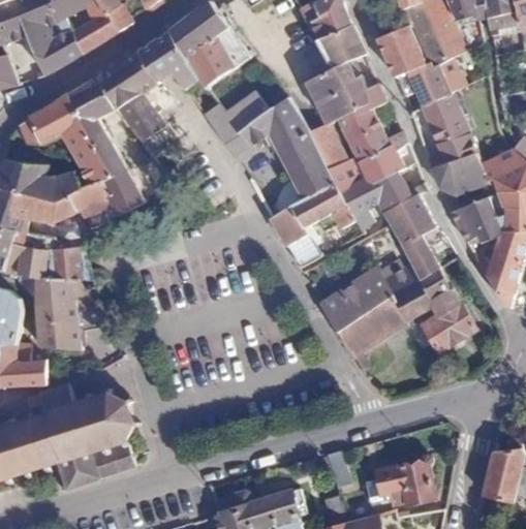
[(0,39),(1,42),(27,33),(36,55),(28,58),(36,79),(83,52),(71,31),(64,16),(60,18),(51,0),(0,0),(0,39)]
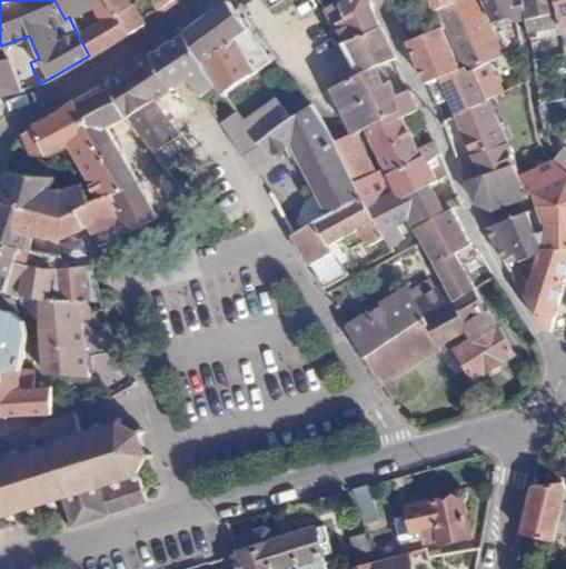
[(105,0),(55,0),(65,19),(69,17),(89,6),(98,23),(77,33),(89,56),(125,36),(105,0)]
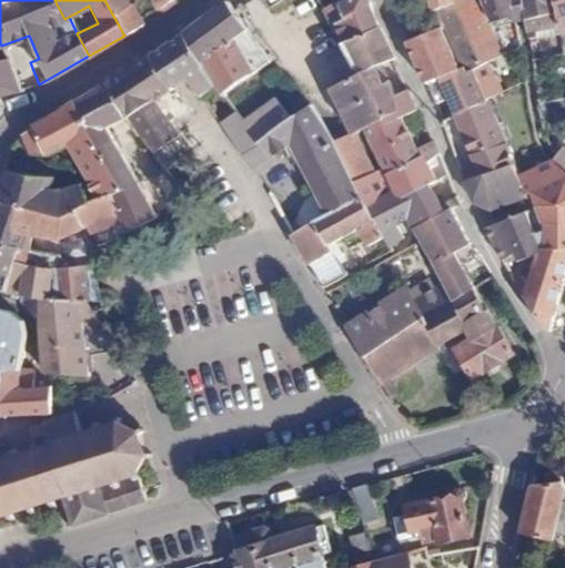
[(104,0),(124,36),(141,20),(131,8),(127,0),(104,0)]
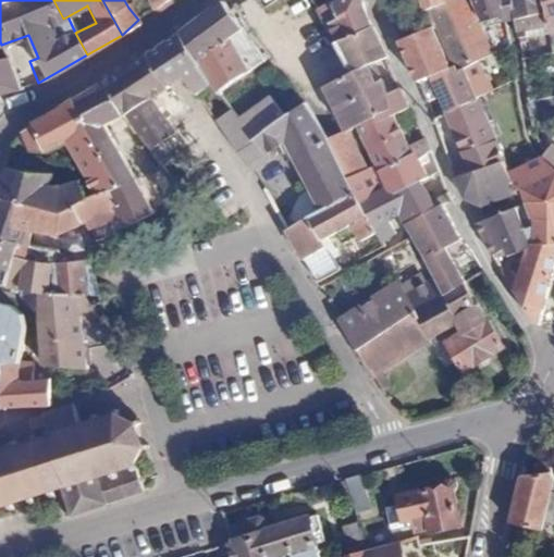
[(149,0),(154,10),(168,0),(149,0)]
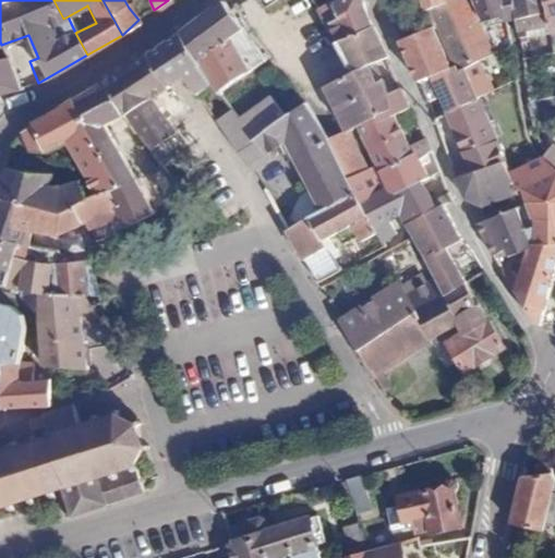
[(358,1),(358,0),(332,0),(314,10),(325,31),(328,29),(335,43),(370,25),(358,1)]
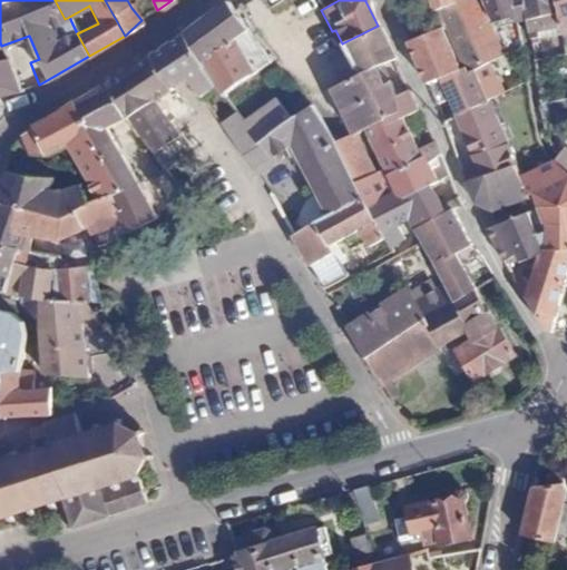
[(430,0),(436,10),(453,0),(430,0)]
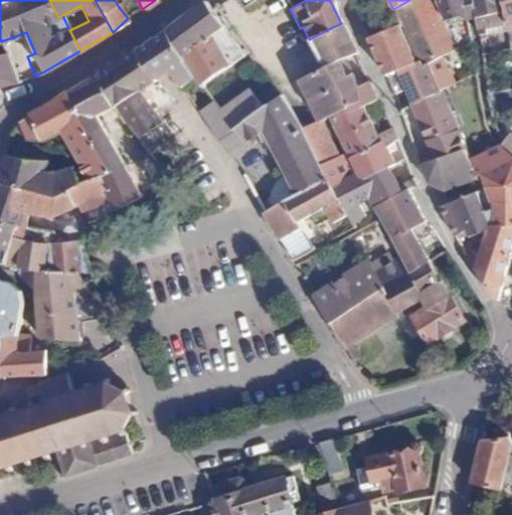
[(440,51),(454,46),(428,0),(409,0),(393,9),(401,24),(419,59),(422,58),(440,51)]
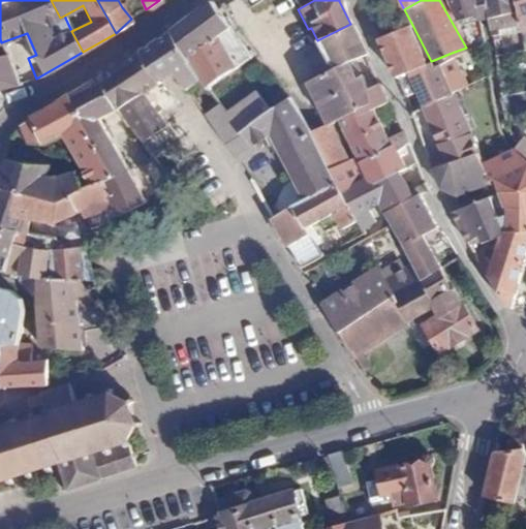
[(474,4),(473,0),(446,0),(457,23),(468,47),(481,42),(484,41),(473,16),(475,13),(474,4)]
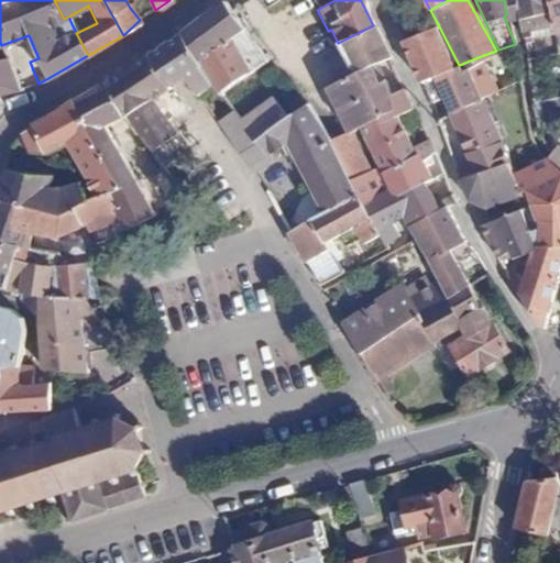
[(514,0),(515,3),(519,36),(530,35),(529,28),(550,22),(544,0),(514,0)]
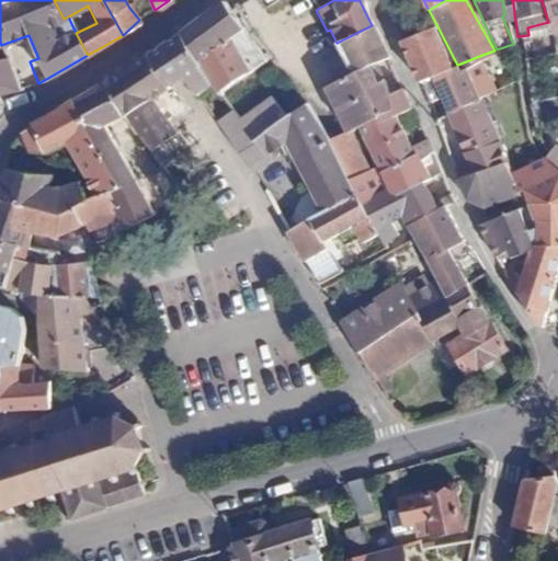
[(557,0),(542,0),(548,22),(549,25),(557,22),(557,0)]
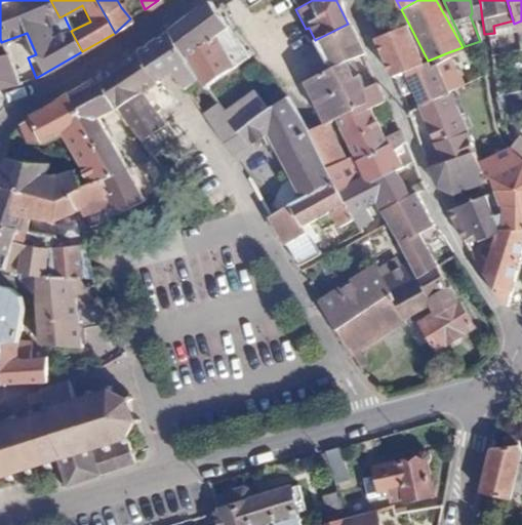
[(228,31),(211,7),(207,1),(165,31),(200,78),(204,85),(205,85),(228,70),(246,56),(236,42),(241,39),(232,27),(228,31)]
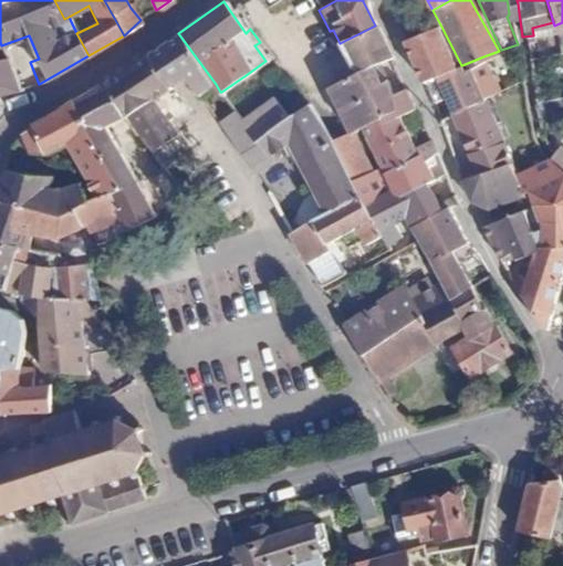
[(391,56),(375,25),(340,43),(336,44),(353,74),(376,118),(393,111),(386,96),(389,95),(384,81),(378,83),(371,66),(391,56)]
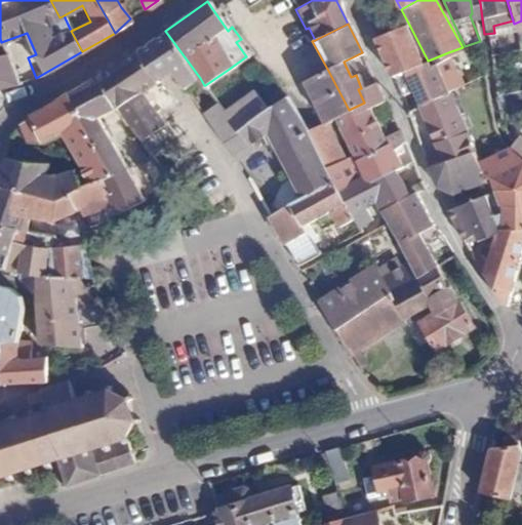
[(422,64),(404,26),(373,38),(389,76),(403,71),(413,67),(422,64)]
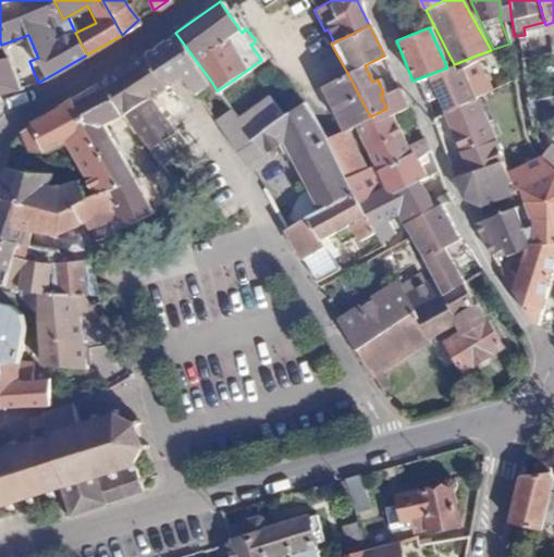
[(212,83),(175,33),(157,45),(144,53),(167,86),(177,79),(182,76),(196,95),(212,83)]
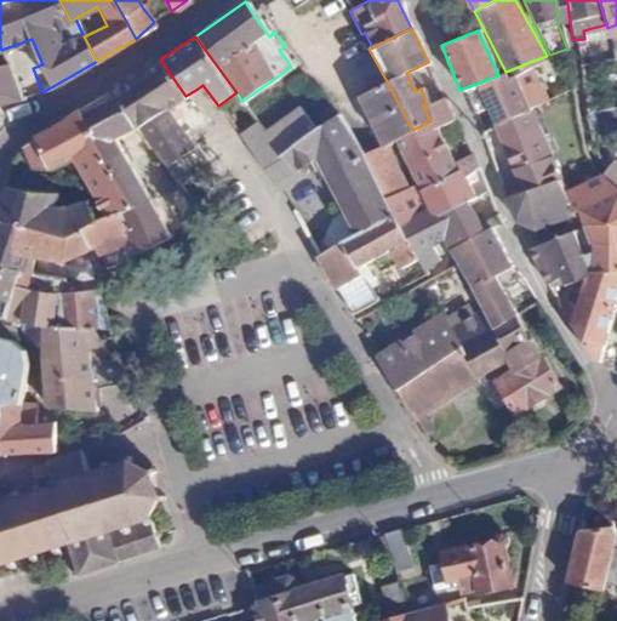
[(186,96),(160,60),(113,90),(135,127),(146,121),(164,109),(169,107),(186,96)]
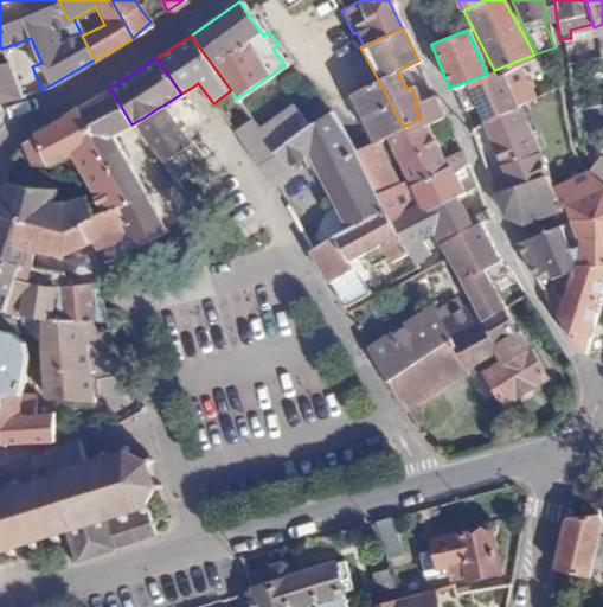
[(513,104),(532,97),(518,61),(498,69),(513,104)]
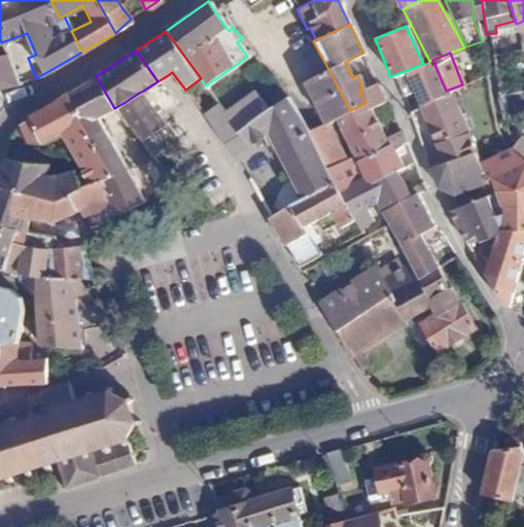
[(0,86),(16,83),(6,55),(0,56),(0,86)]
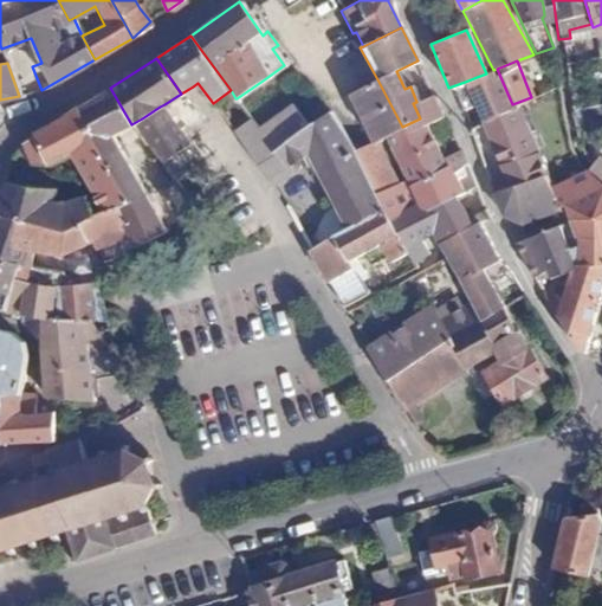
[(513,109),(512,104),(497,69),(493,70),(490,72),(486,73),(477,77),(465,82),(481,122),(483,122),(513,109)]
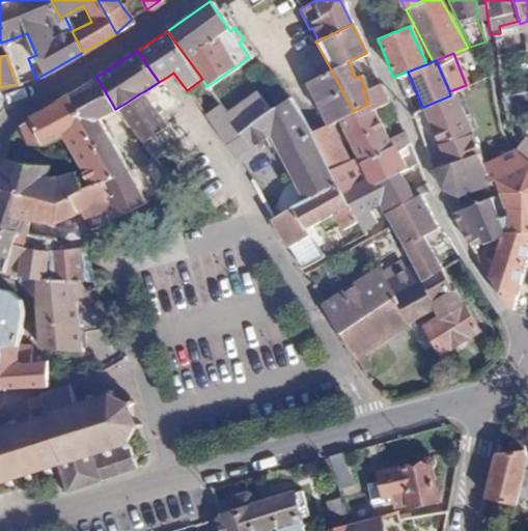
[(353,111),(331,70),(307,81),(328,123),(331,122),(353,111)]
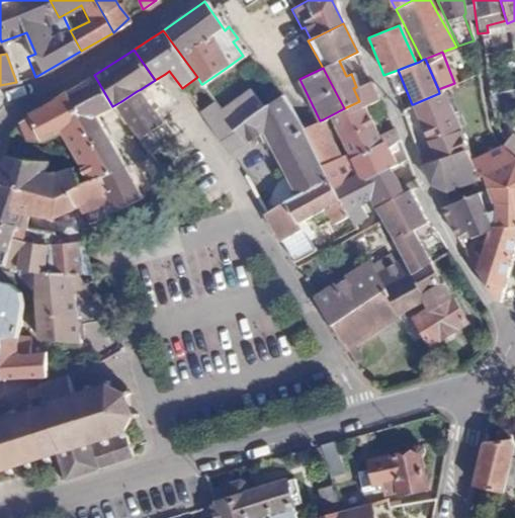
[(112,106),(94,75),(66,93),(108,173),(100,177),(106,191),(112,204),(115,210),(143,196),(140,192),(95,115),(112,106)]
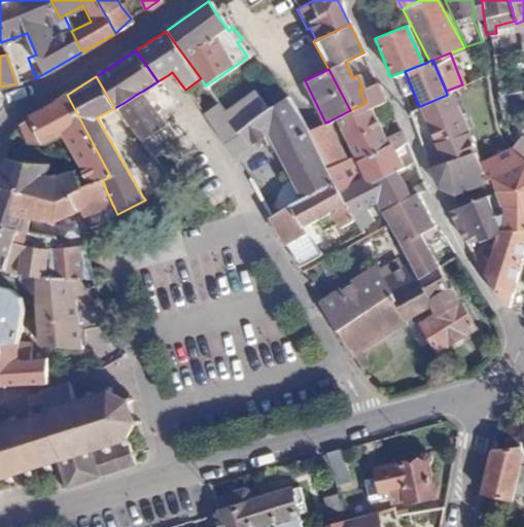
[(376,82),(362,89),(359,90),(365,103),(369,108),(385,100),(376,82)]
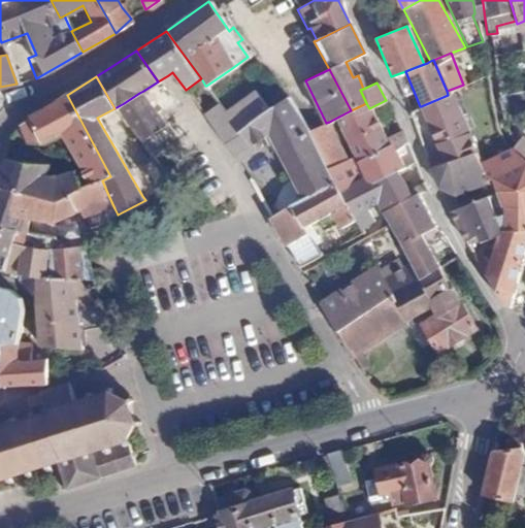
[(524,89),(496,96),(499,108),(524,101),(524,89)]
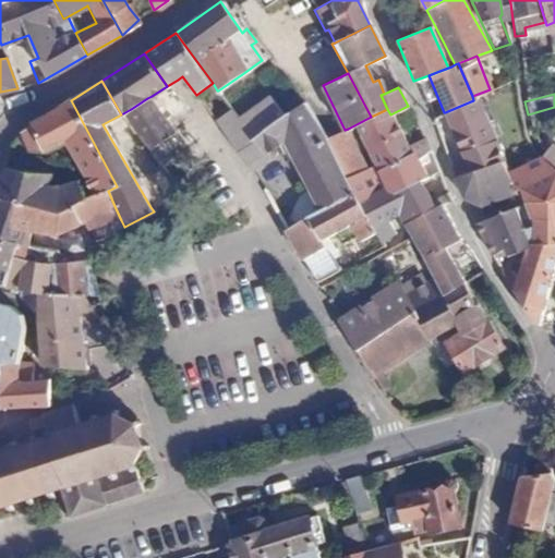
[(267,95),(237,118),(246,131),(252,138),(282,116),(267,95)]
